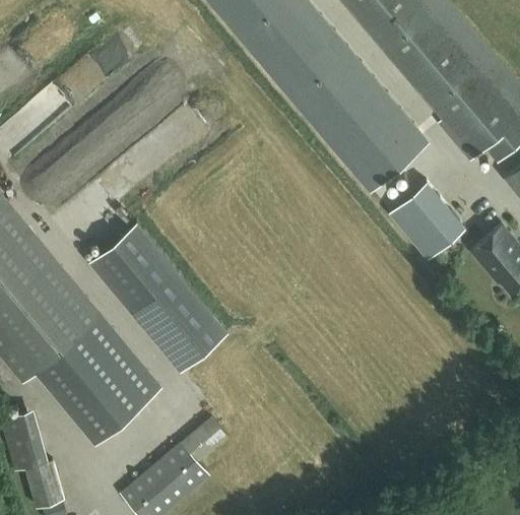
[(205,0),(370,194),(428,145),(304,0),(205,0)]
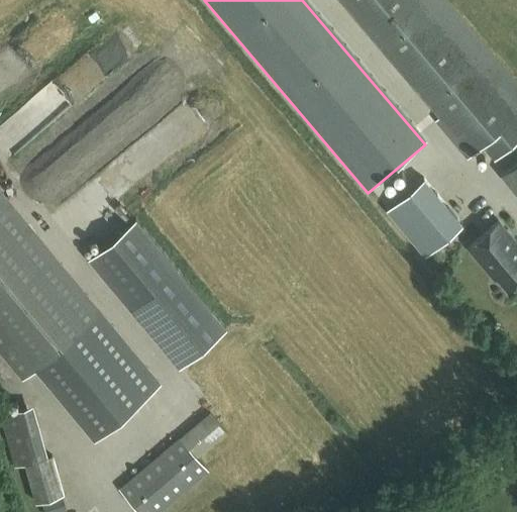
[(516,87),(442,0),(339,0),(440,119),(435,124),(467,163),(473,158),(484,147),(496,162),(516,143),(516,87)]
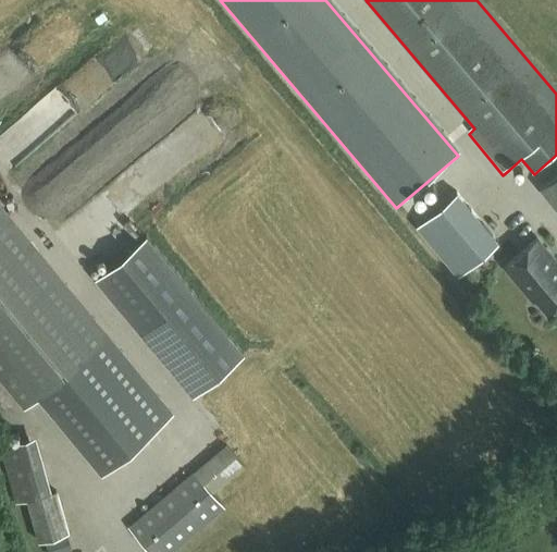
[(40,221),(88,192),(75,172),(28,201),(40,221)]
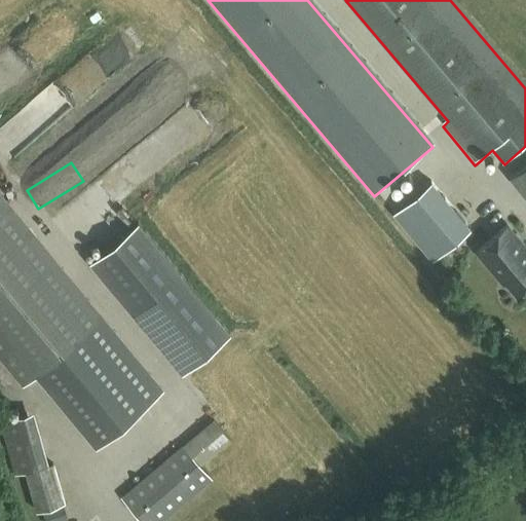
[(525,166),(511,181),(525,198),(525,166)]
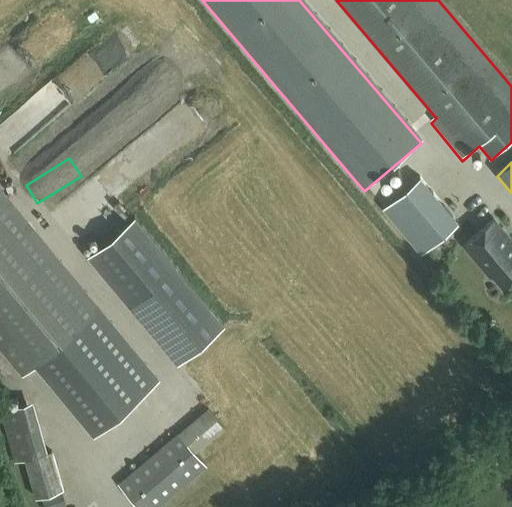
[(419,180),(382,211),(421,257),(458,226),(419,180)]
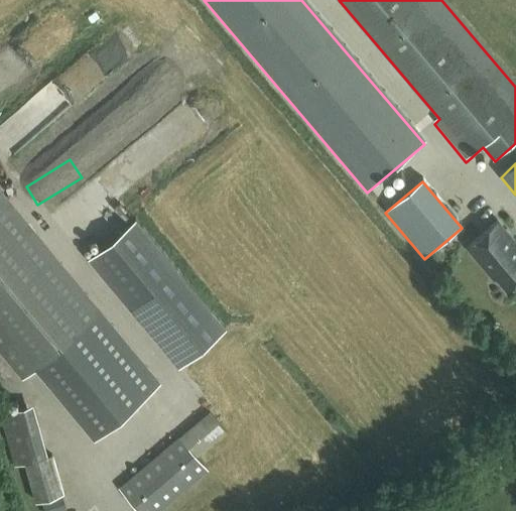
[(101,188),(115,206),(122,200),(107,182),(101,188)]
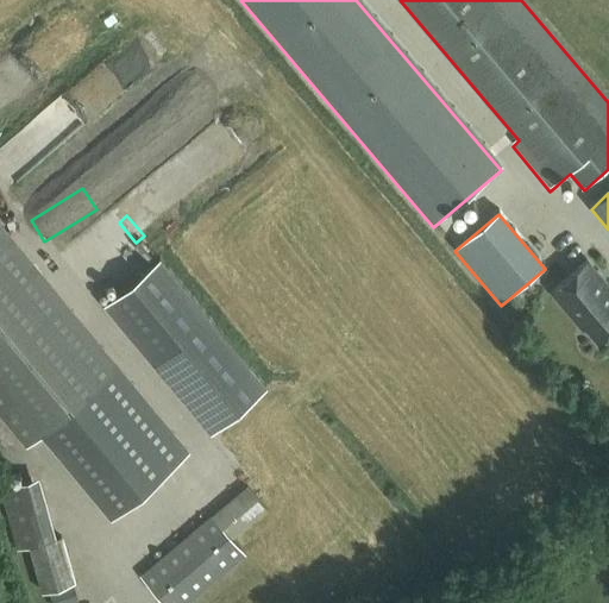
[(0,230),(0,415),(27,450),(43,437),(112,520),(188,457),(119,374),(10,242),(0,230)]
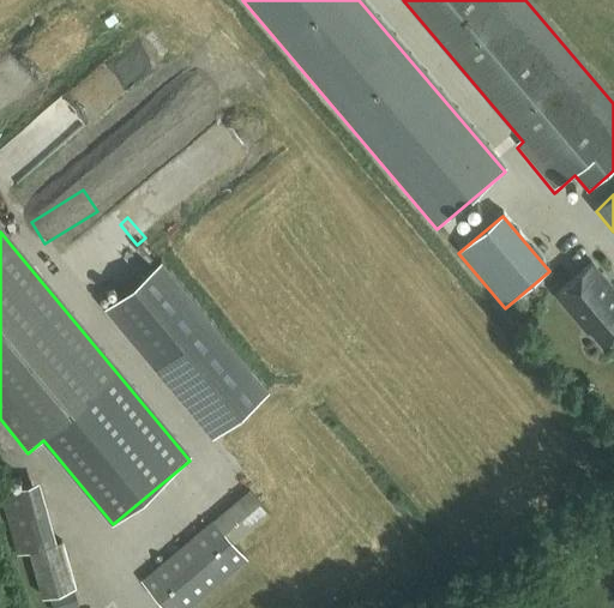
[(104,311),(212,440),(270,392),(162,263),(104,311)]
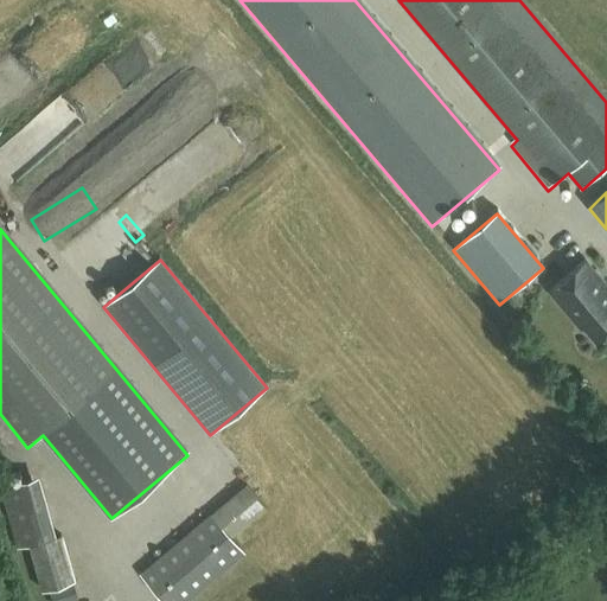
[(606,334),(606,291),(586,266),(551,294),(582,331),(585,328),(596,344),(606,334)]
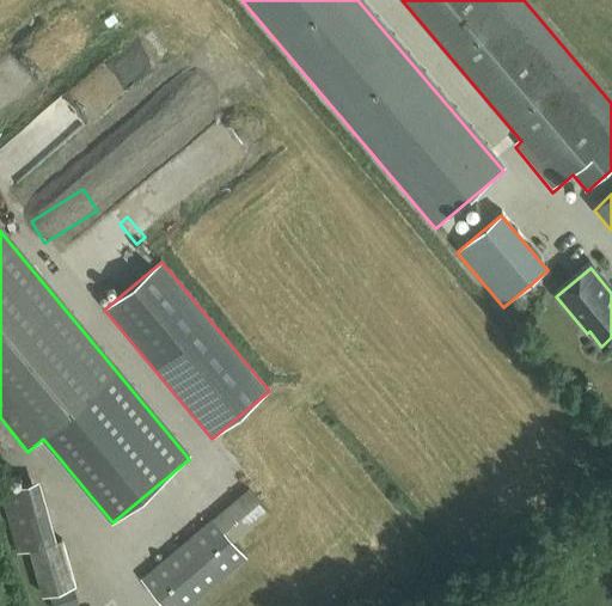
[(267,515),(246,491),(213,521),(233,544),(267,515)]
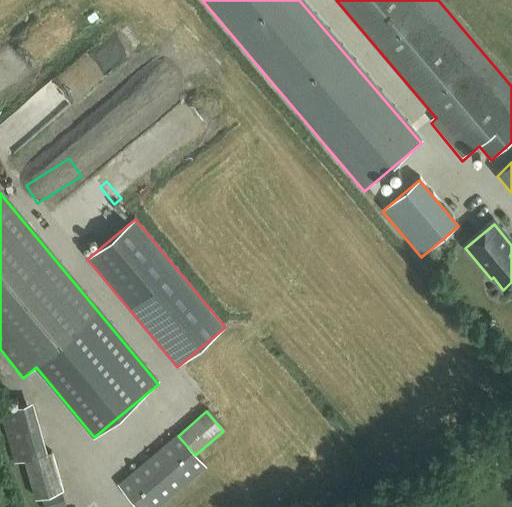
[(195,455),(178,436),(119,488),(134,506),(160,506),(207,469),(195,455)]
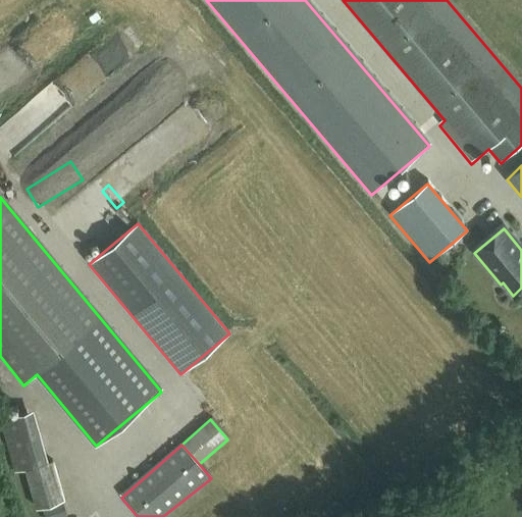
[(49,466),(25,472),(37,511),(64,504),(53,465),(49,466)]
